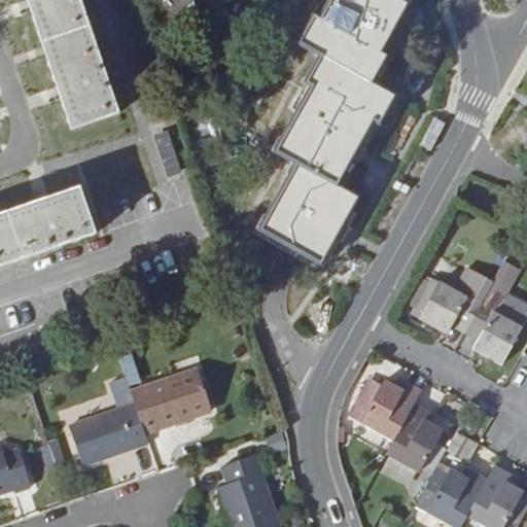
[(28,0),(73,131),(119,114),(80,0),(28,0)]
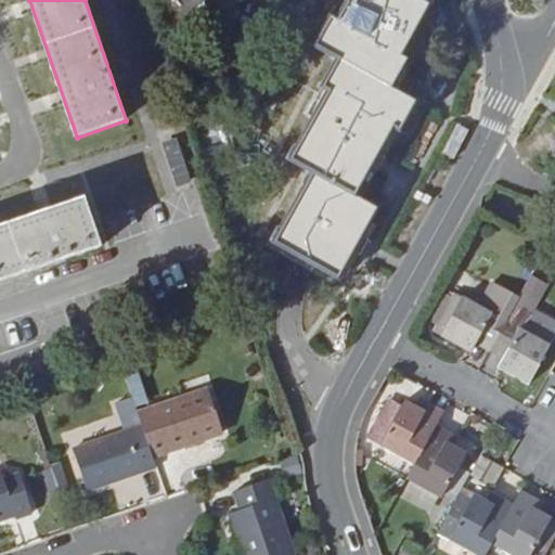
[(347,0),(349,5),(339,24),(332,21),(318,47),(330,54),(340,61),(325,88),(331,92),(293,162),(314,175),(353,197),(374,162),(392,127),(399,130),(413,104),(390,91),(394,85),(407,62),(399,59),(428,8),(423,4),(422,0),(347,0)]
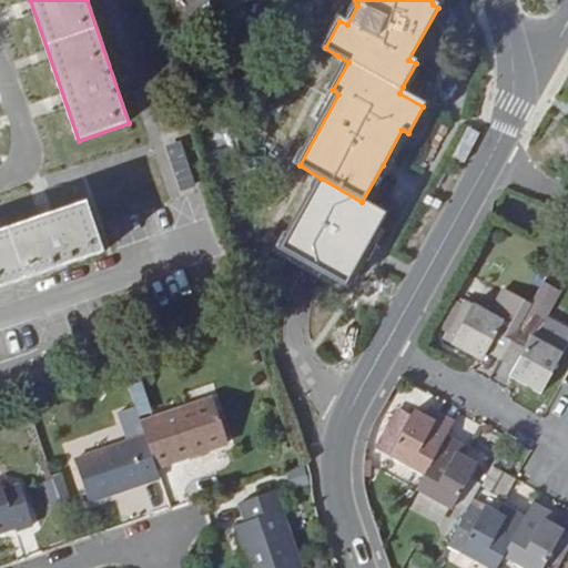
[(362,202),(322,179),(283,250),(303,261),(346,284),(384,214),(362,202)]
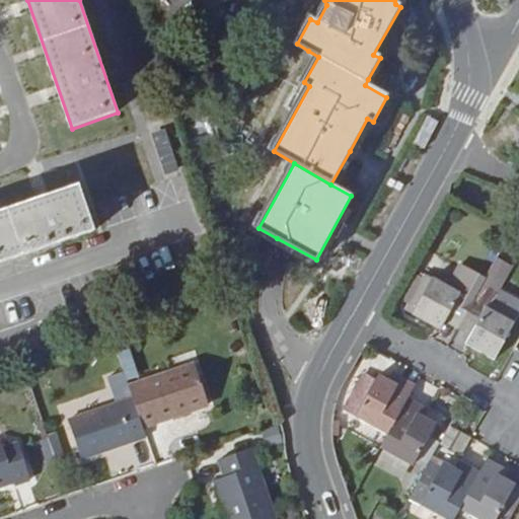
[(80,187),(0,213),(0,264),(94,232),(80,187)]
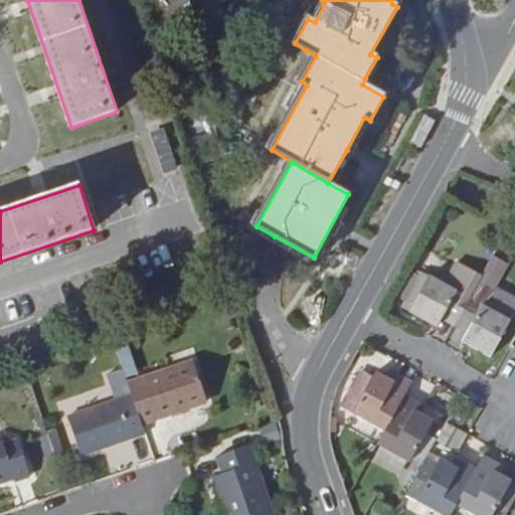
[(512,321),(484,305),(507,264),(494,256),(474,293),(454,327),(467,334),(463,342),(491,357),(512,321)]
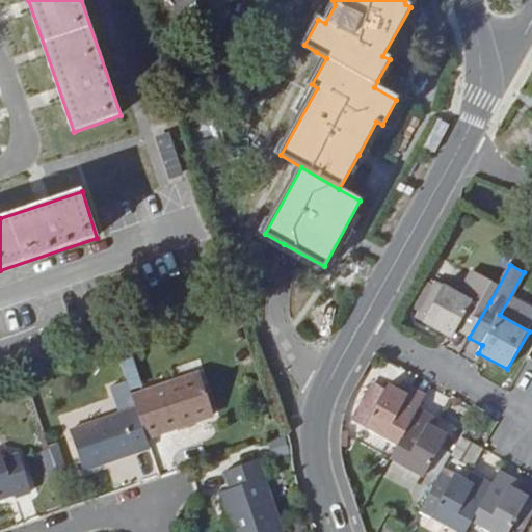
[(456,330),(469,338),(499,285),(474,271),(461,293),(446,284),(423,323),(452,339),(456,330)]
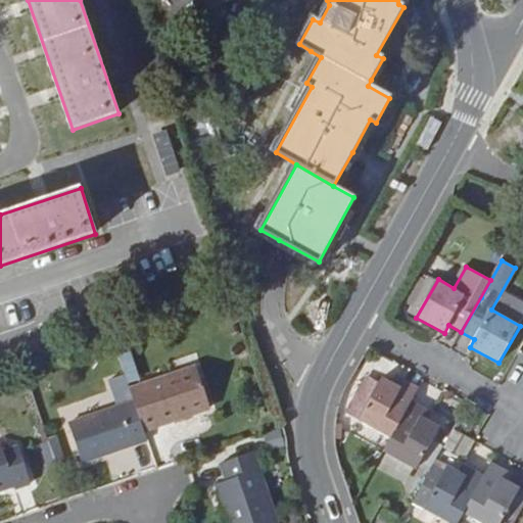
[(438,279),(431,276),(410,314),(416,318),(438,279)]
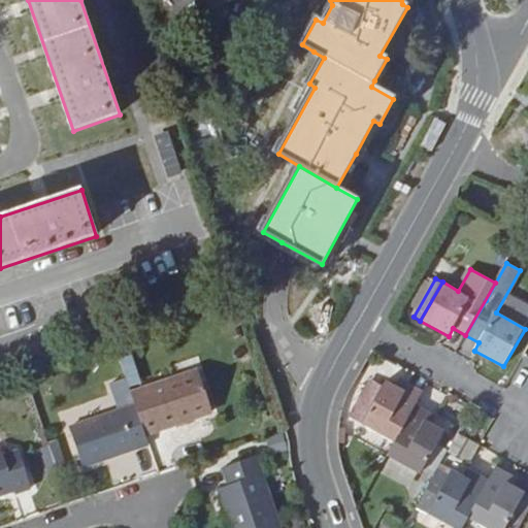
[(198,372),(132,394),(136,406),(146,436),(212,414),(198,372)]
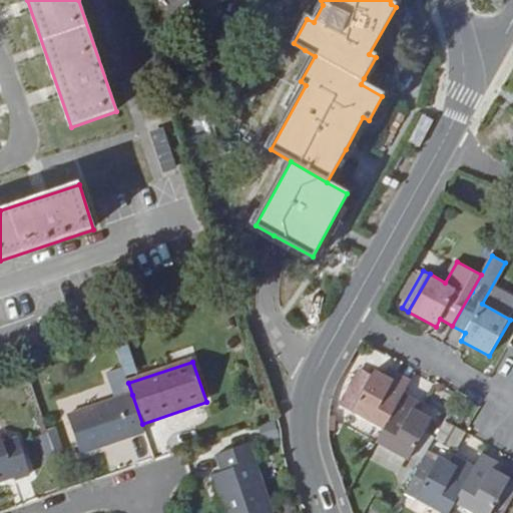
[(385,431),(405,394),(412,381),(397,372),(393,379),(376,370),(352,414),(385,431)]
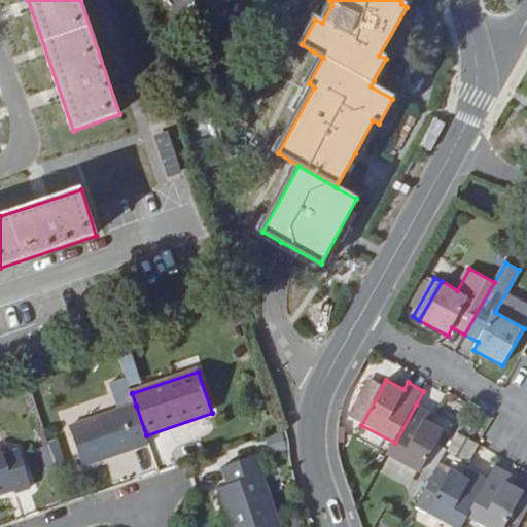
[(431,414),(416,405),(395,443),(387,457),(419,475),(444,430),(427,421),(431,414)]
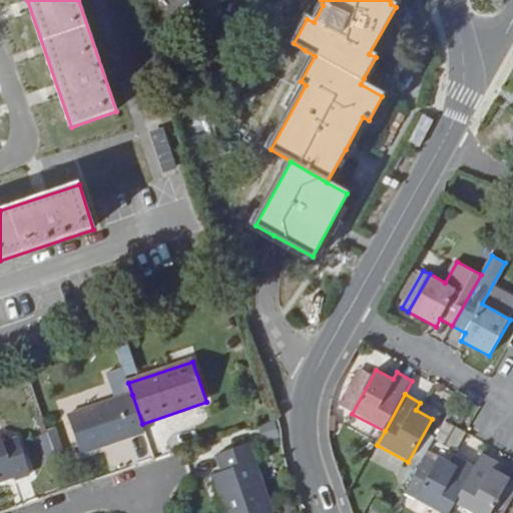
[(142,424),(132,395),(68,417),(81,454),(145,433),(142,424)]
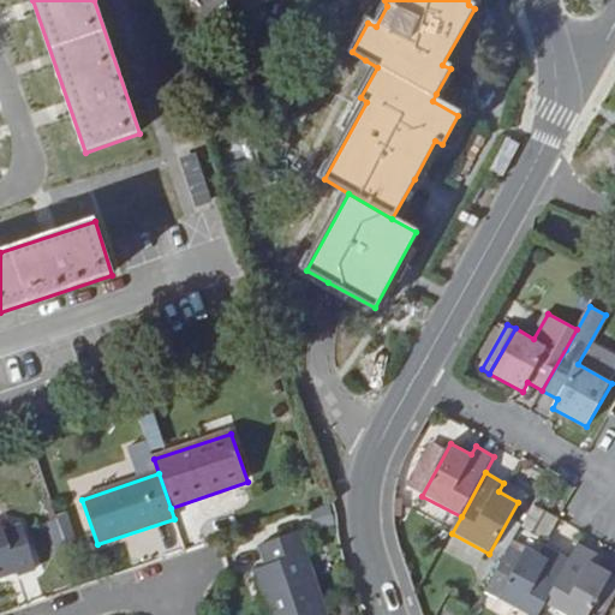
[(0,579),(18,573),(18,575),(37,569),(23,526),(6,532),(1,523),(0,523),(0,579)]
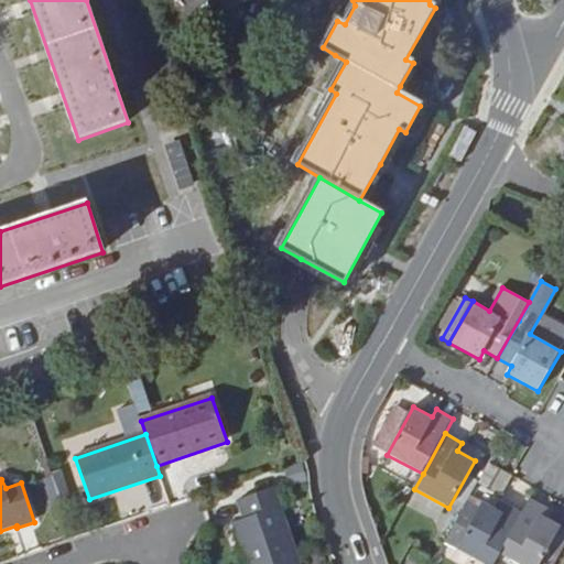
[(235,528),(247,563),(300,563),(275,491),(239,503),(246,523),(235,528)]
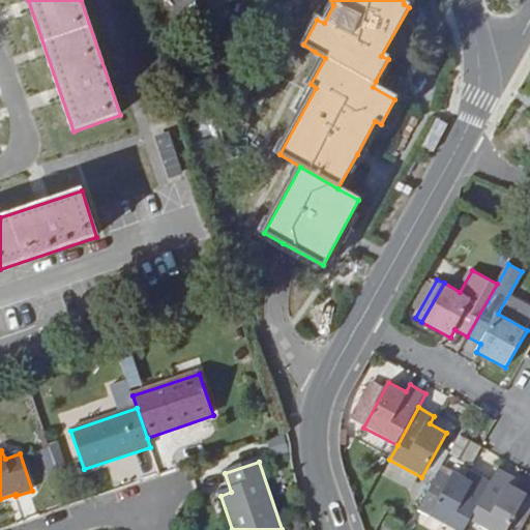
[(499,469),(491,482),(470,522),(486,529),(517,529),(529,508),(529,501),(529,498),(529,496),(510,484),(514,478),(499,469)]
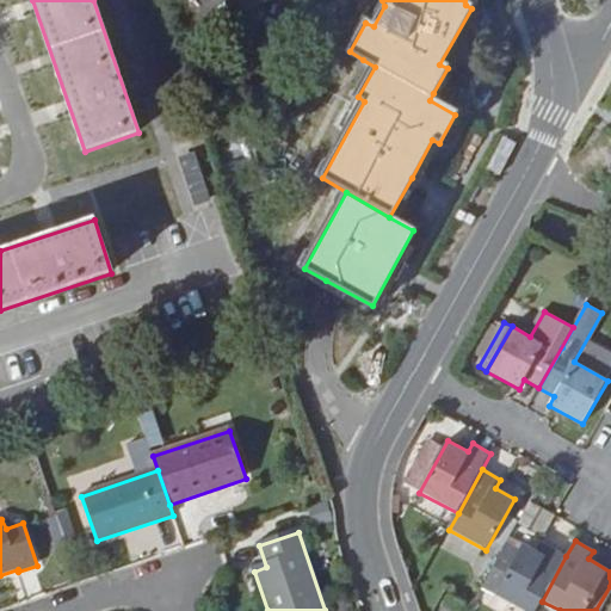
[(535,610),(542,602),(566,556),(549,547),(543,555),(523,544),(494,594),(523,610),(535,610)]
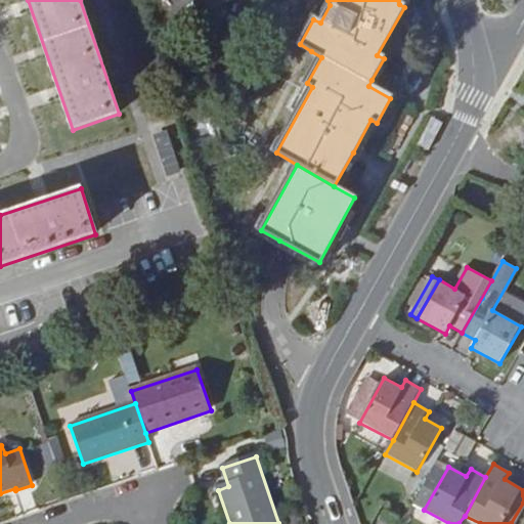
[(523,503),(511,523),(515,523),(523,509),(523,492),(523,495),(523,503)]
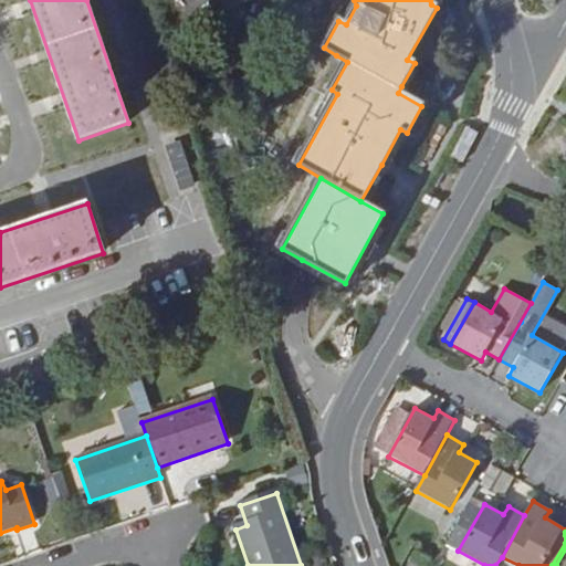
[(433,565),(436,563),(416,552),(410,562),(417,565),(433,565)]
